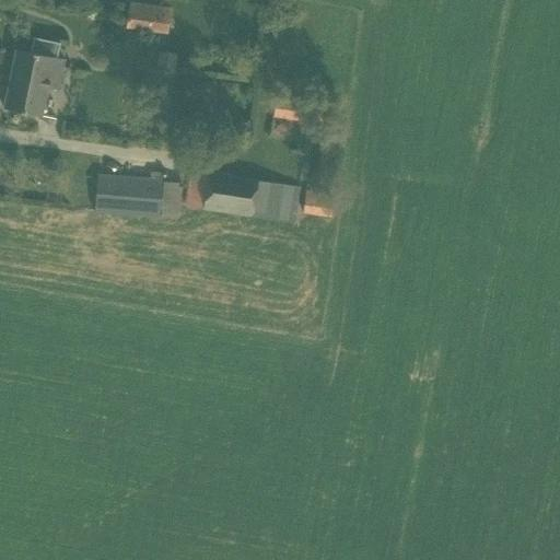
[(127,27),(167,33),(172,9),(130,3),(127,27)]
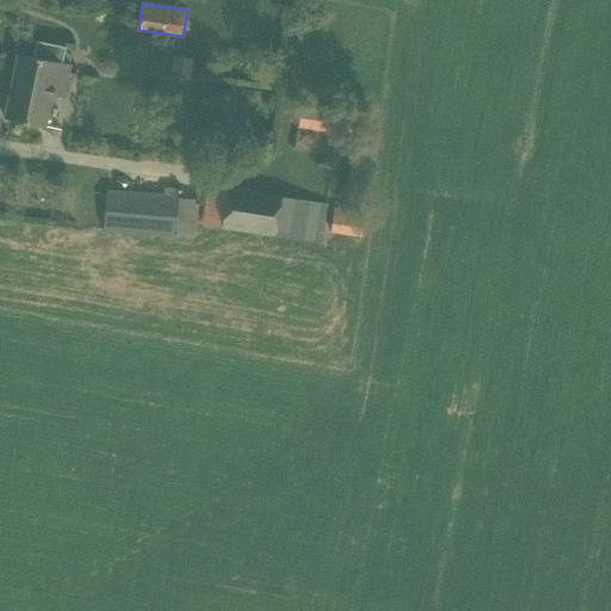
[(5,118),(44,127),(51,96),(62,98),(69,65),(62,63),(66,48),(36,42),(34,57),(18,54),(5,118)]
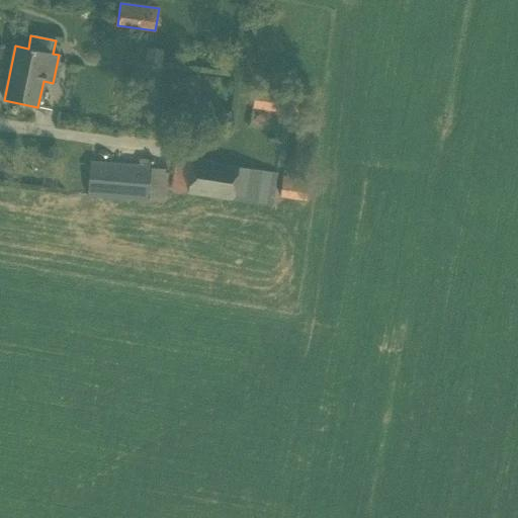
[(146,49),(145,63),(163,64),(164,49),(146,49)]
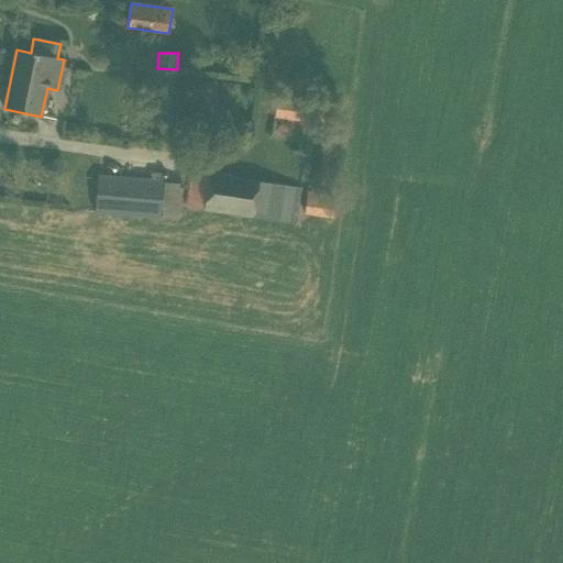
[(274,118),(328,128),(332,106),(278,96),(274,118)]
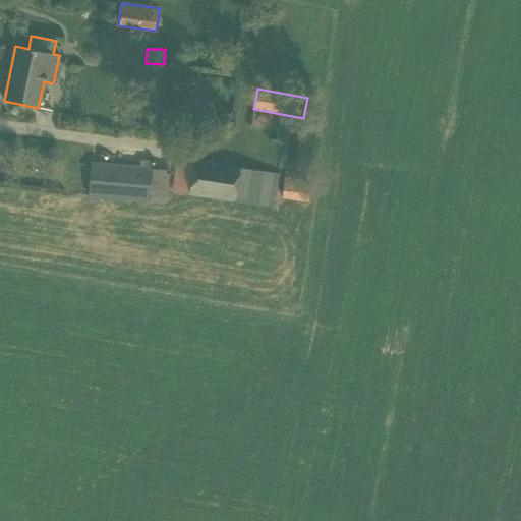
[(240,168),(177,158),(172,191),(235,200),(240,168)]
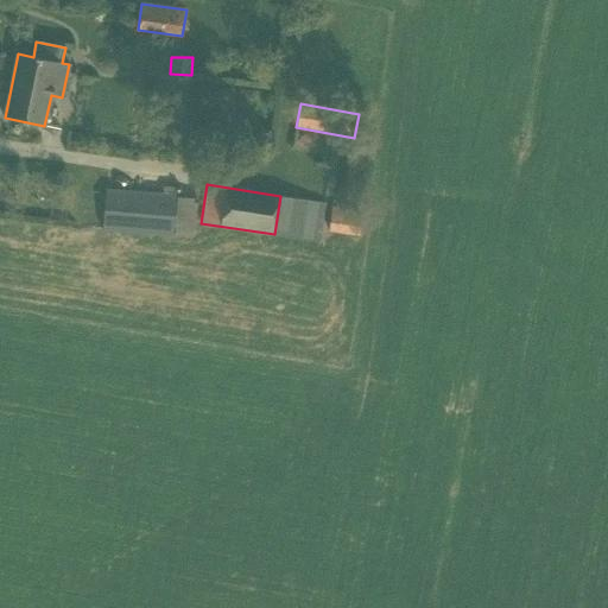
[(177,197),(106,191),(102,229),(175,235),(177,197)]
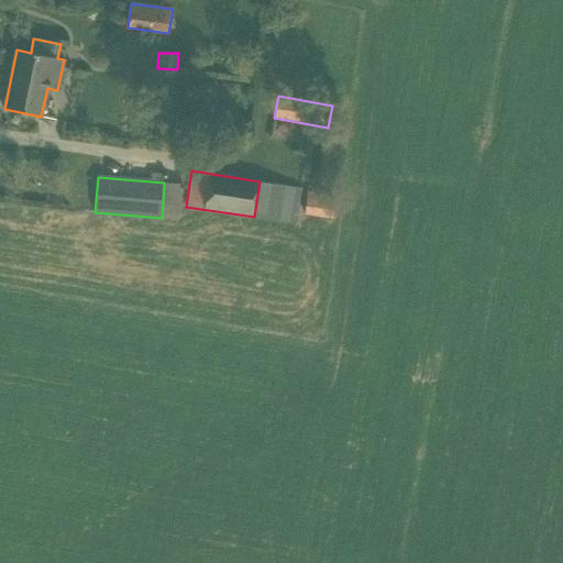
[(306,213),(333,216),(335,195),(308,191),(306,213)]
